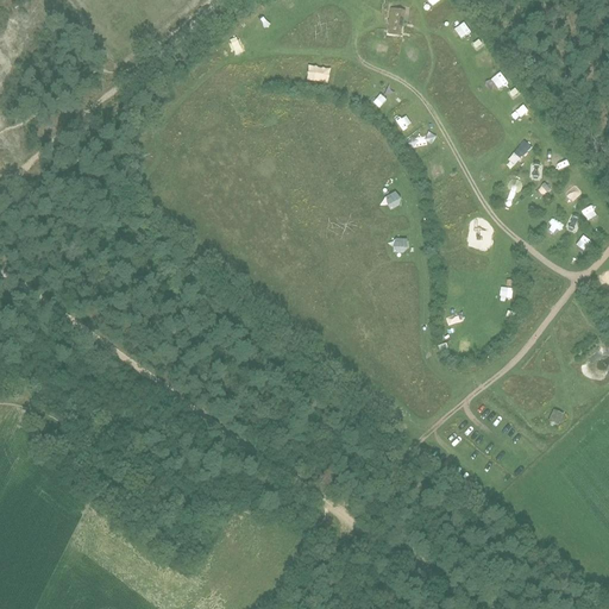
[(405,13),(393,11),(389,36),(401,38),(405,13)]
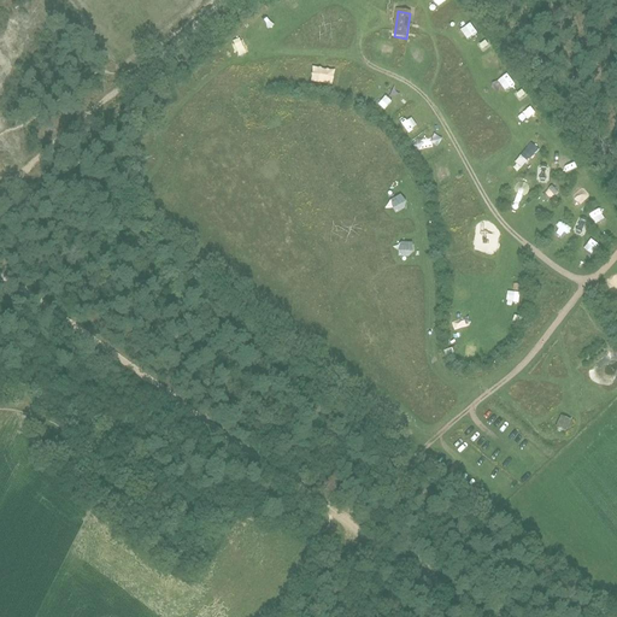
[(522,180),(519,191),(534,193),(536,182),(522,180)]
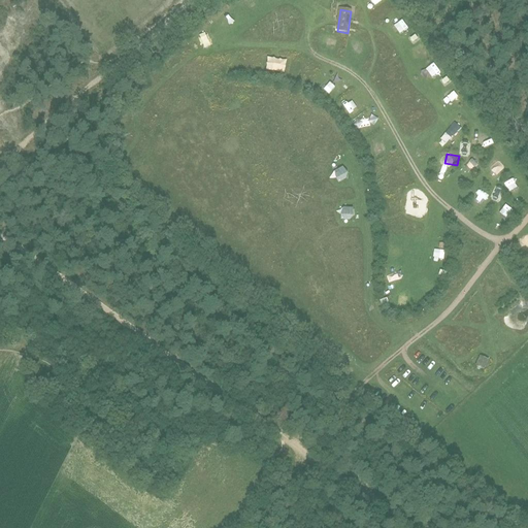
[(336,179),(338,183),(347,178),(348,173),(342,167),(334,171),(336,179)]
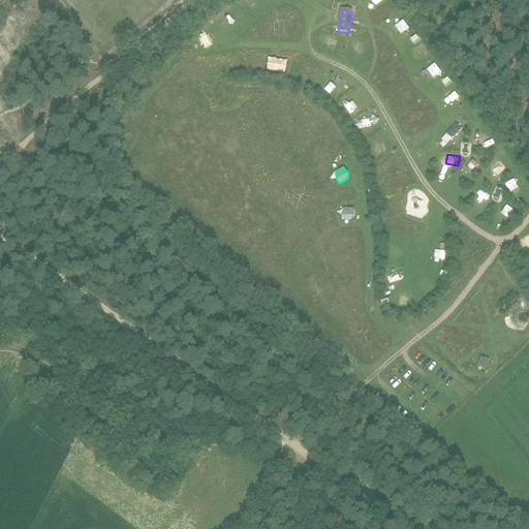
[(518,201),(525,193),(518,186),(510,194),(518,201)]
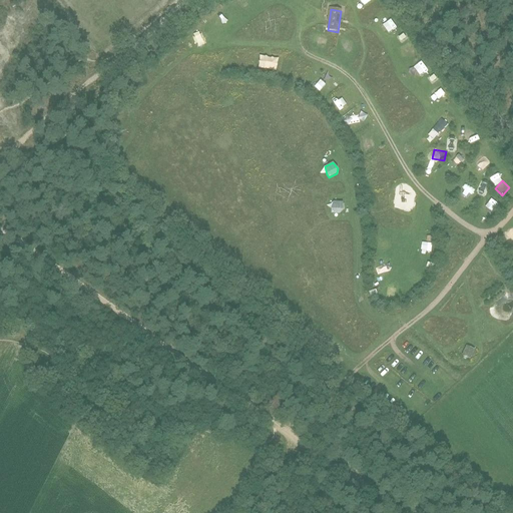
[(484,190),(485,188),(488,185),(488,183),(485,181),(483,183),(483,187),(482,189),(479,192),(479,194),(482,195),(484,194),(484,190)]
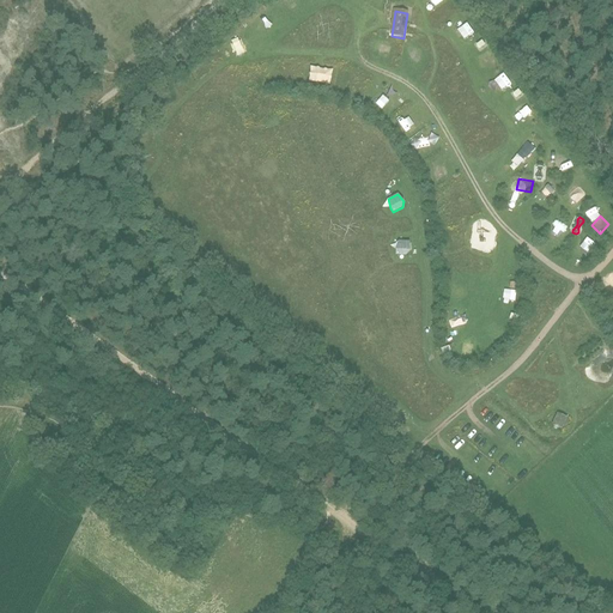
[(396,250),(395,255),(406,255),(411,250),(410,241),(399,241),(396,250)]
